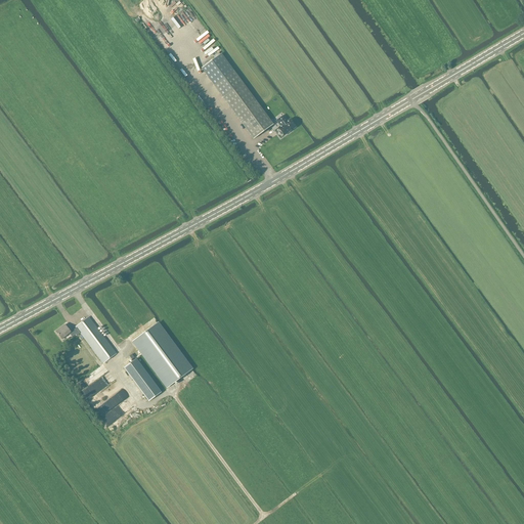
[(202,69),(253,139),(273,125),(221,54),(202,69)]
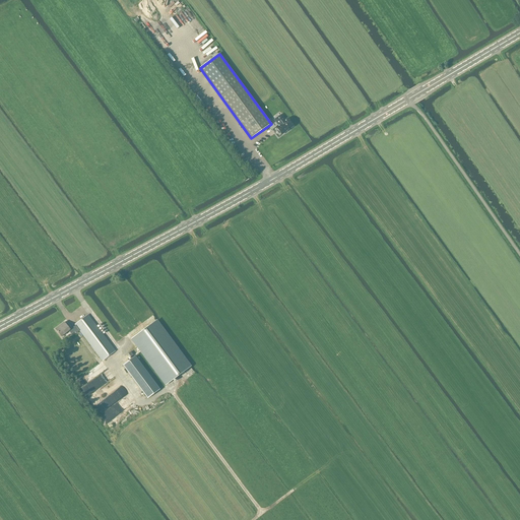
[(274,120),(278,125),(276,127),(281,135),(285,132),(286,132),(289,130),(288,129),(293,126),(287,119),(285,121),(281,115),(274,120)]
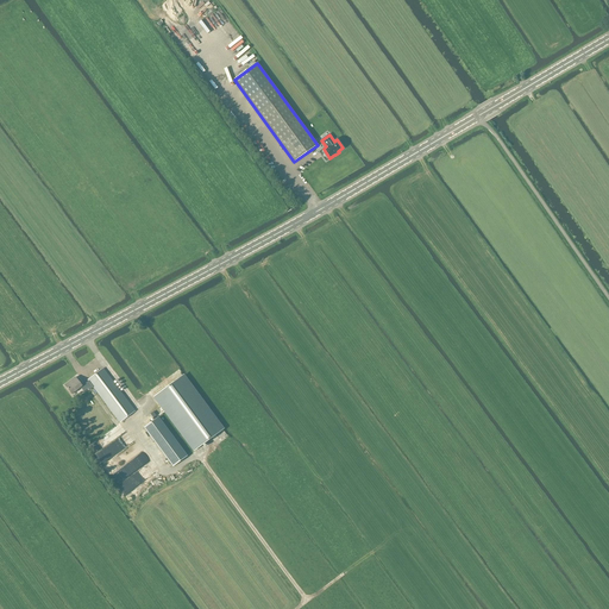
[(102,369),(88,381),(88,382),(93,388),(119,422),(135,412),(102,369)]
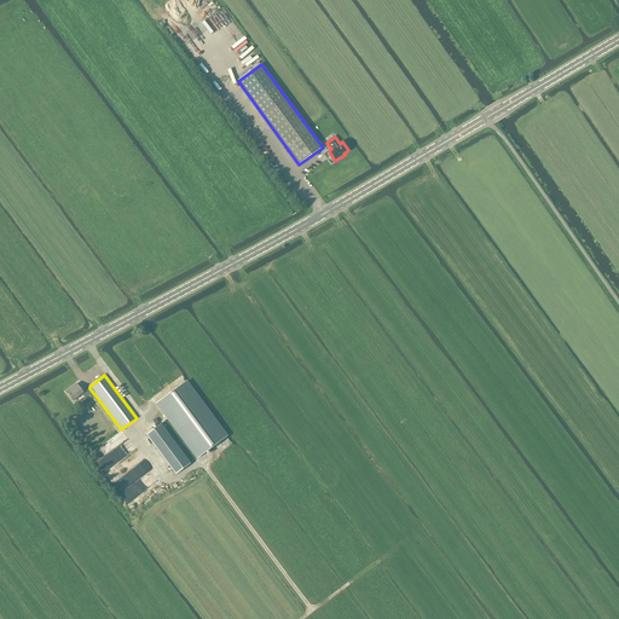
[(76,383),(65,392),(73,401),(81,394),(85,398),(90,395),(91,397),(94,394),(90,388),(82,393),(76,383)]
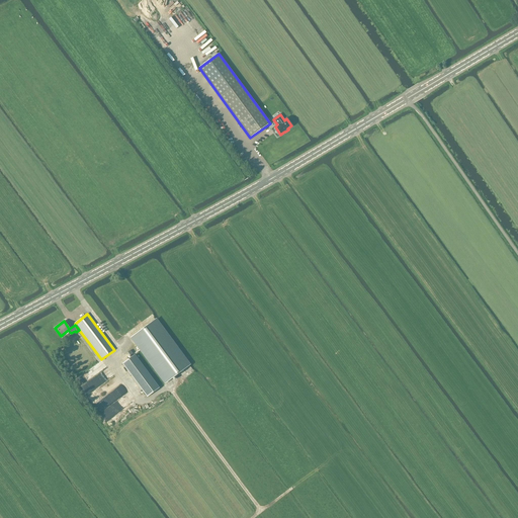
[(189,365),(160,325),(157,328),(153,322),(135,335),(139,341),(136,343),(165,383),(189,365)]
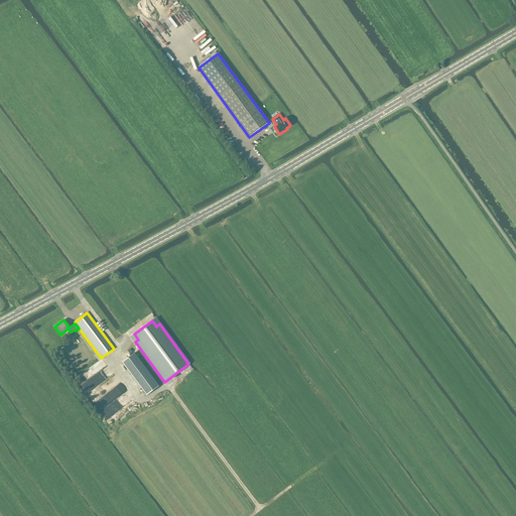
[(134,354),(122,363),(146,395),(158,386),(134,354)]
